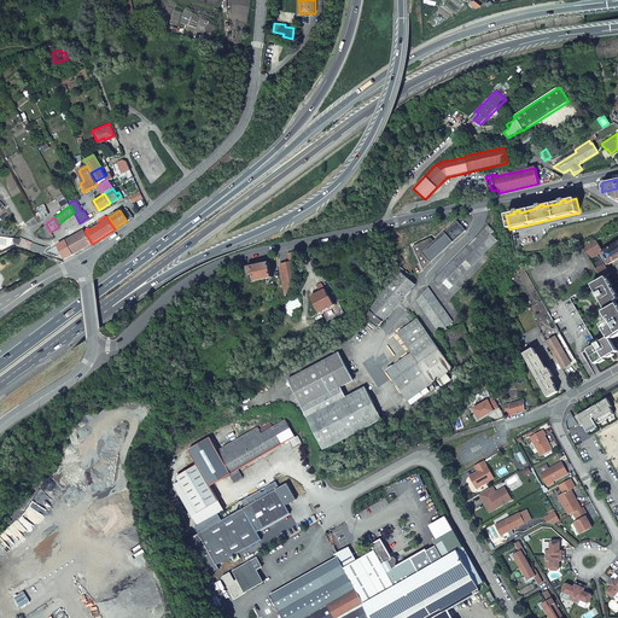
[(430,237),(412,245),(423,268),(448,245),(465,231),(456,220),(433,240),(430,237)]
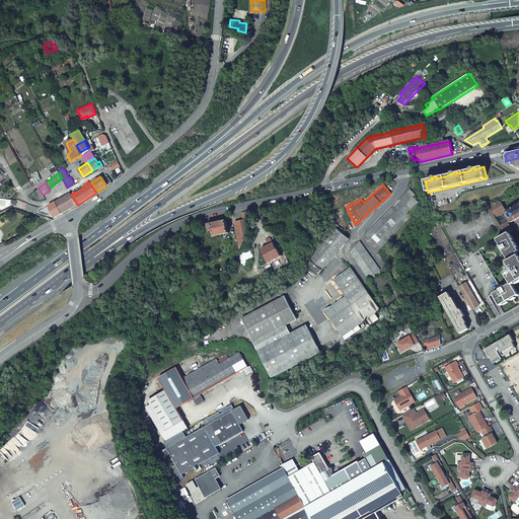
[(373,245),(419,202),(414,198),(416,195),(411,190),(364,234),(373,245)]
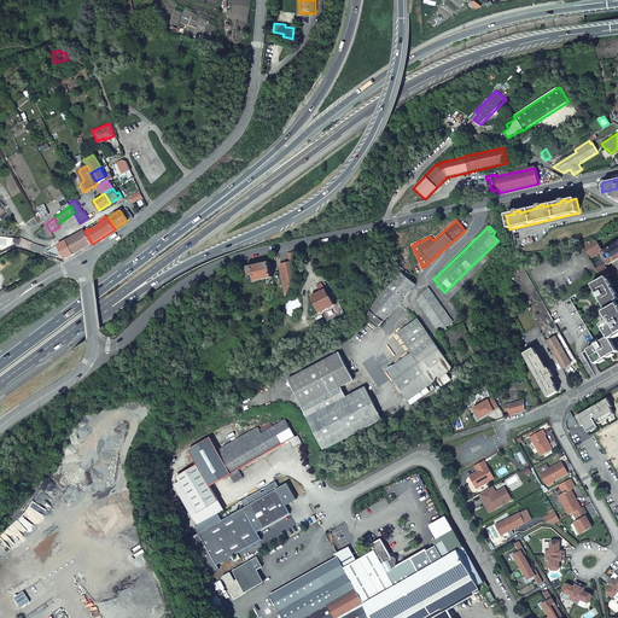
[(85,231),(66,240),(74,254),(92,244),(85,231)]
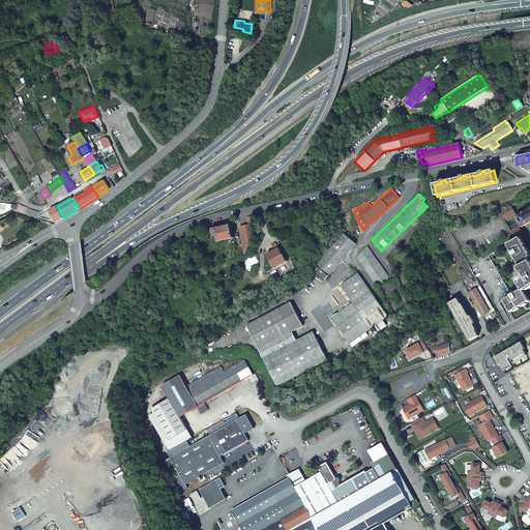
[(13,210),(22,213),(25,209),(25,208),(17,204),(13,210)]
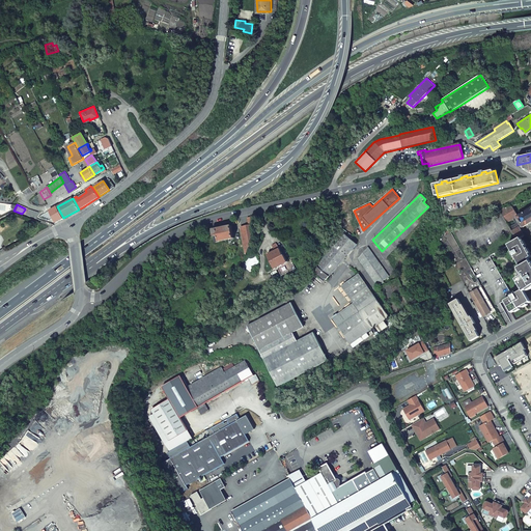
[(53,218),(56,222),(63,218),(57,206),(39,216),(40,217),(50,220),(53,218)]
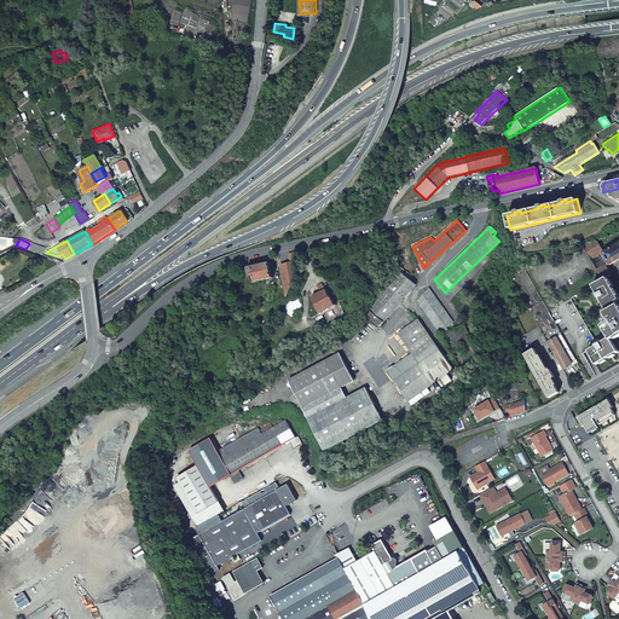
[(609,266),(618,259),(618,242),(602,253),(596,241),(583,243),(602,279),(606,277),(609,275),(605,265),(607,264),(609,266)]
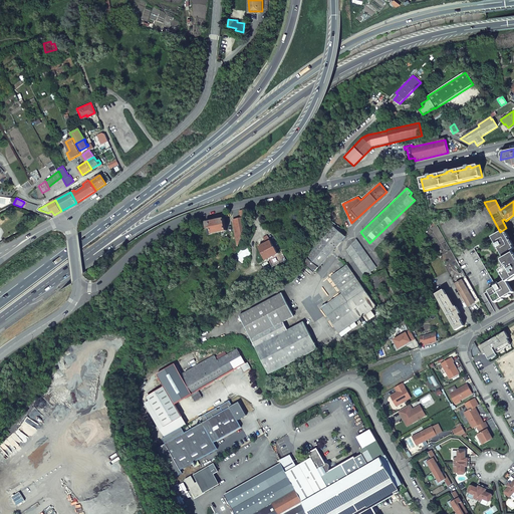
[(21,207),(32,211),(36,206),(25,203),(24,203),(21,207)]
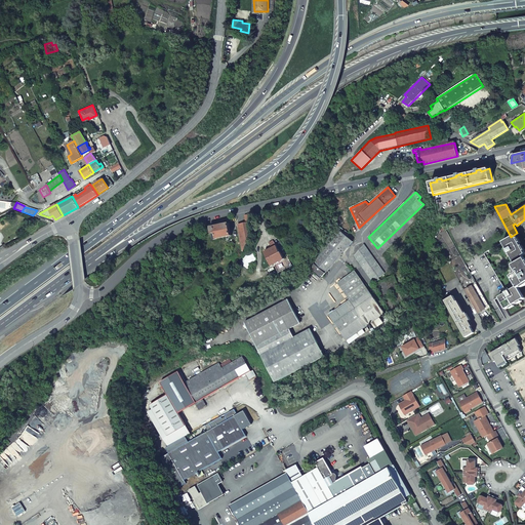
[(251,231),(250,223),(251,223),(249,214),(244,215),(246,223),(236,226),(238,235),(241,235),(242,251),(243,251),(249,242),(249,240),(251,231)]
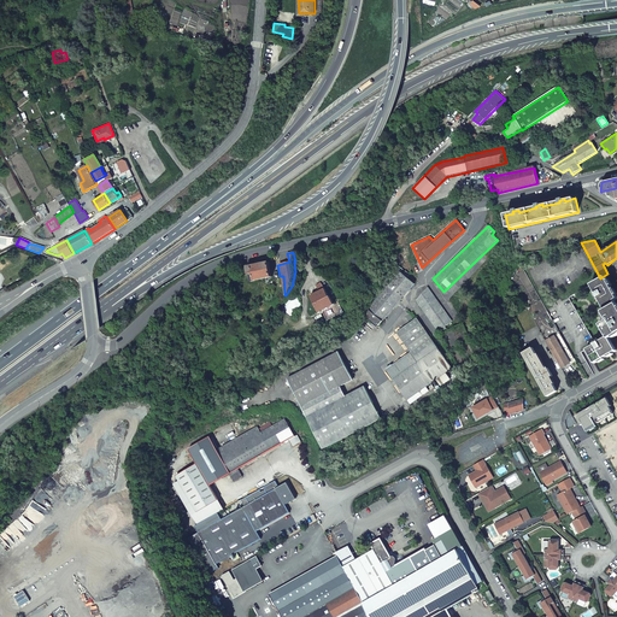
[(252,283),(274,278),(272,275),(275,275),(274,271),(271,271),(269,262),(269,258),(259,260),(247,265),(247,268),(246,268),(247,275),(250,275),(252,283)]
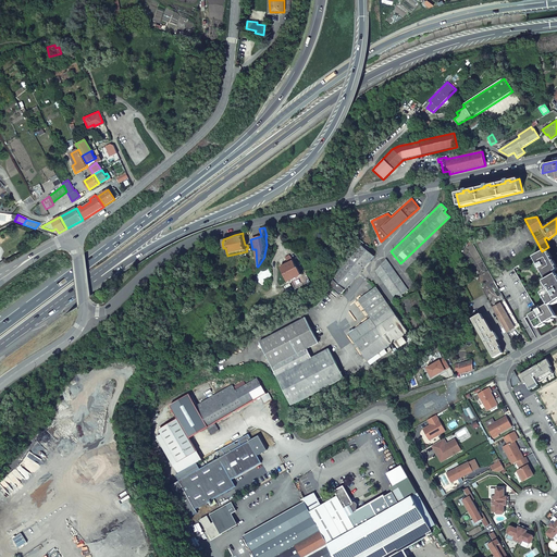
[(337,264),(331,274),(325,282),(341,295),(373,256),(357,242),(337,264)]
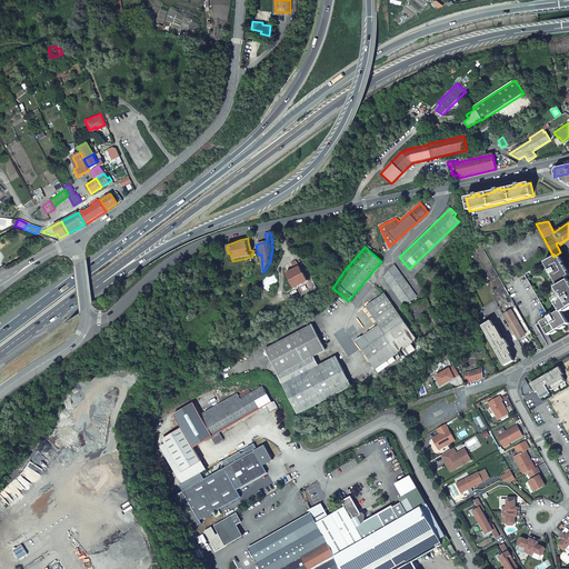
[(568,281),(566,278),(568,276),(557,255),(553,257),(543,262),(557,287),(555,288),(559,296),(553,299),(559,310),(551,316),(550,315),(547,316),(548,318),(540,322),(547,336),(562,327),(567,323),(568,327),(568,281)]
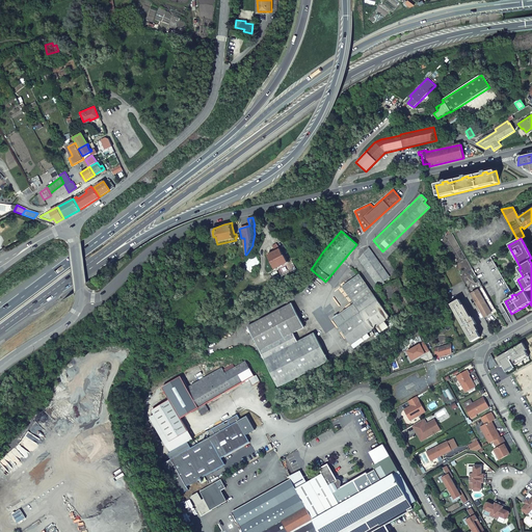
[(278,243),(267,249),(269,256),(282,248),(278,243)]
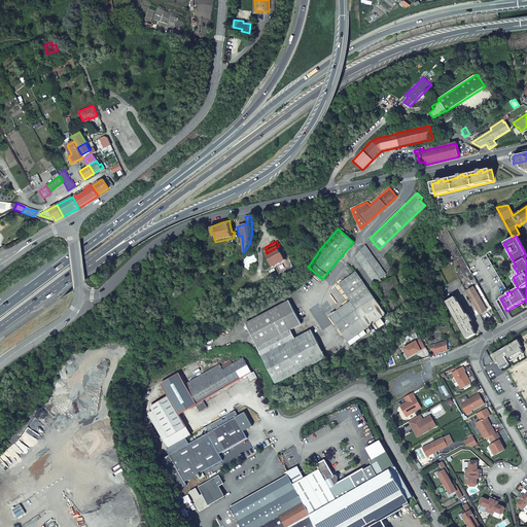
[(355,255),(375,283),(381,279),(380,278),(385,274),(364,244),(355,255)]
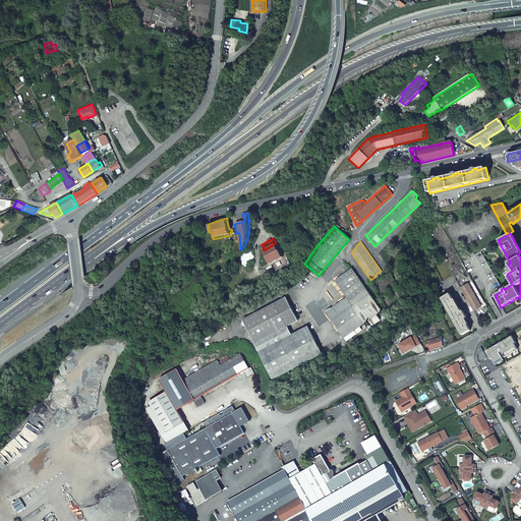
[(283,257),(276,243),(264,250),(271,264),(283,257)]
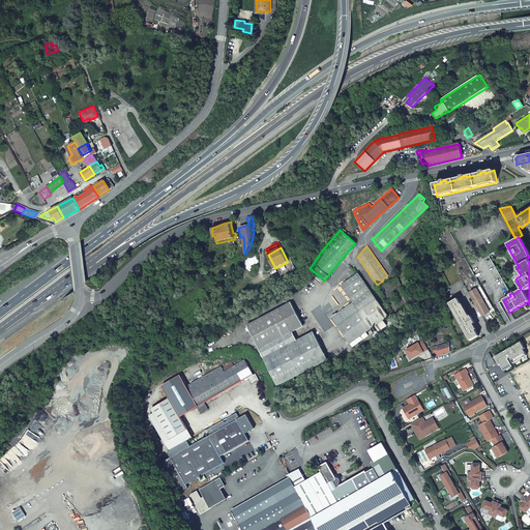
[(251,271),(259,261),(258,256),(254,253),(243,265),(251,271)]
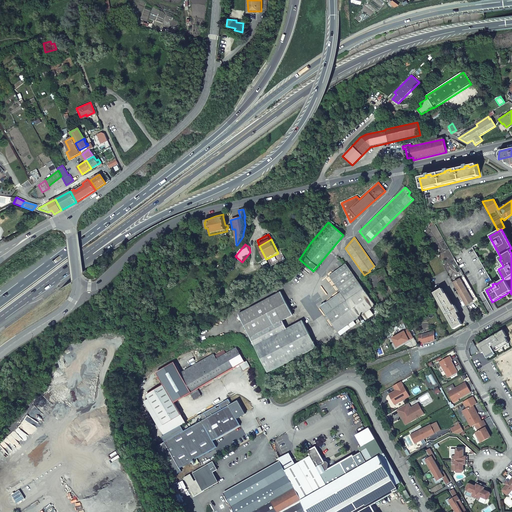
[(338,330),(374,305),(345,264),(329,275),(340,291),(320,305),(338,330)]
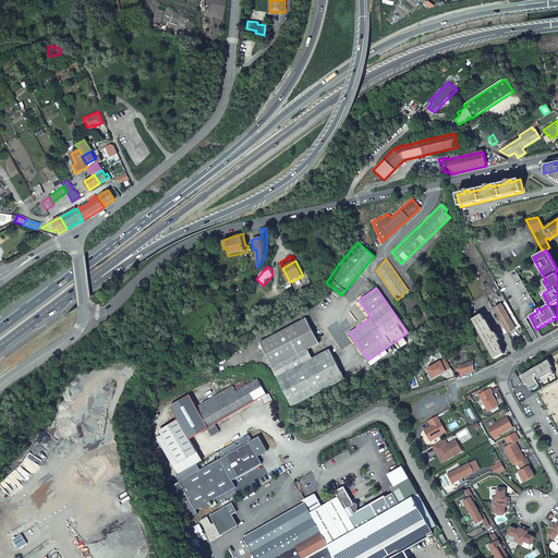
[(498,317),(507,332),(514,328),(506,313),(498,317)]
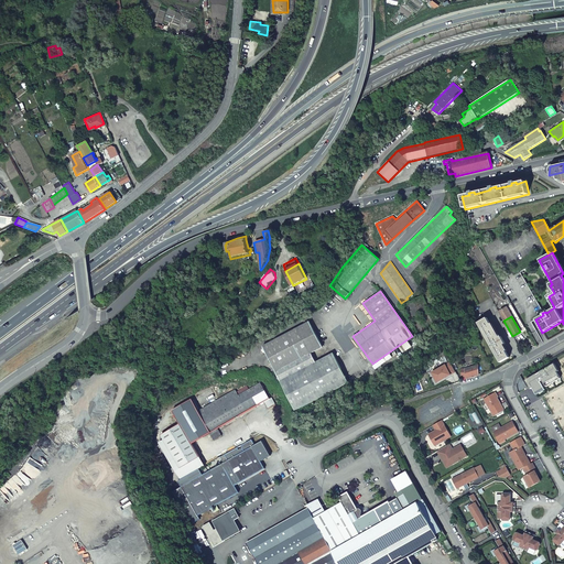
[(502,343),(498,335),(495,336),(485,317),(476,322),(498,361),(507,357),(500,345),(502,344),(502,343)]
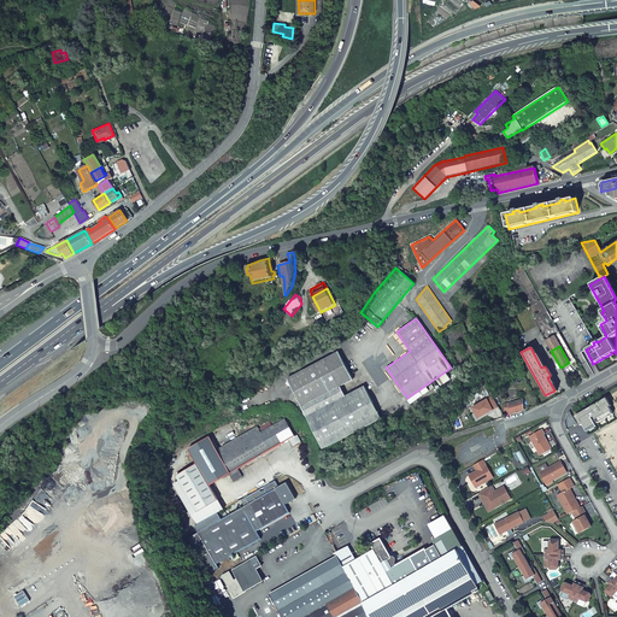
[(289,383),(301,405),(324,447),(381,417),(364,385),(344,394),(339,385),(351,378),(338,351),(286,376),(286,377),(283,378),(286,385),(289,383)]
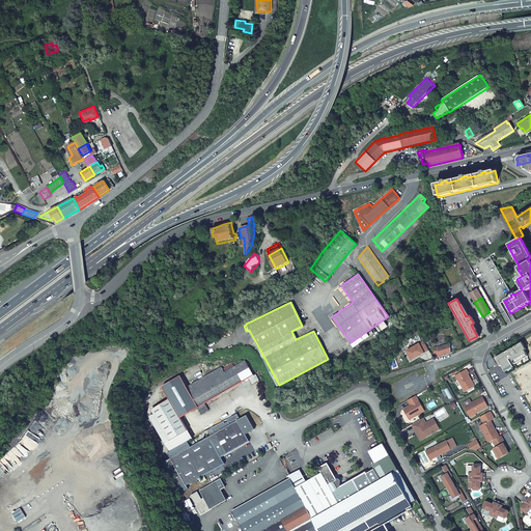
[(521,342),(494,358),(499,366),(500,365),(503,369),(511,365),(509,362),(511,361),(512,364),(527,356),(523,350),(525,348),(521,342)]
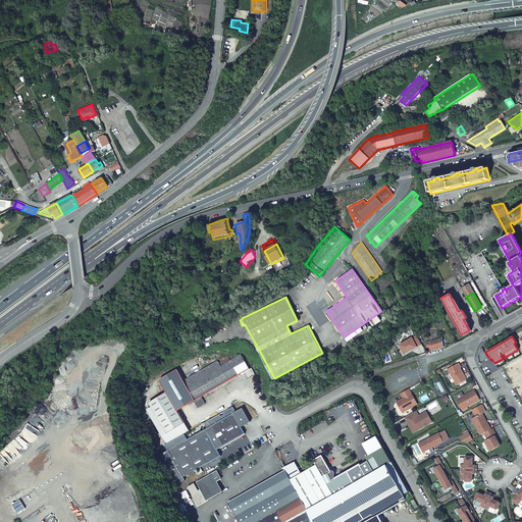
[(399,348),(404,357),(423,346),(418,337),(399,348)]
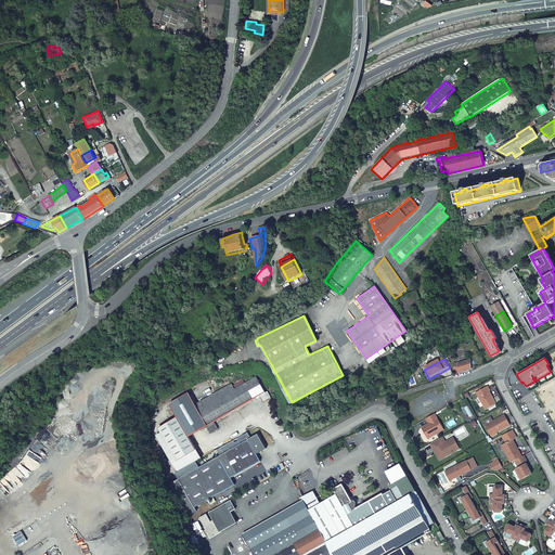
[(466,362),(456,361),(454,369),(457,369),(457,372),(465,370),(469,369),(473,359),(465,360),(466,362)]
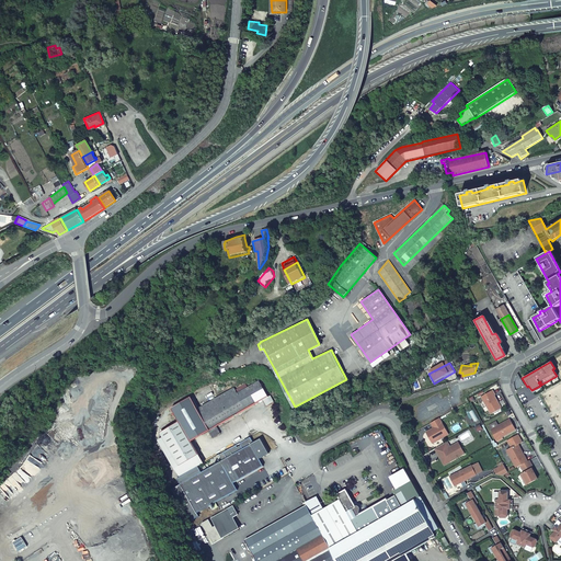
[(524,385),(518,374),(516,376),(515,379),(514,381),(514,386),(515,390),(524,385)]
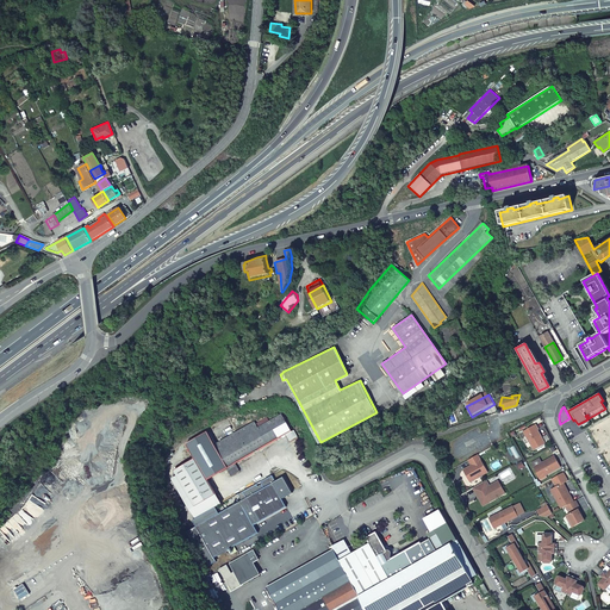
[(253,421),(219,440),(232,462),(237,471),(238,471),(234,462),(287,431),(278,415),(266,422),(265,417),(255,423),(254,424),(253,421)]
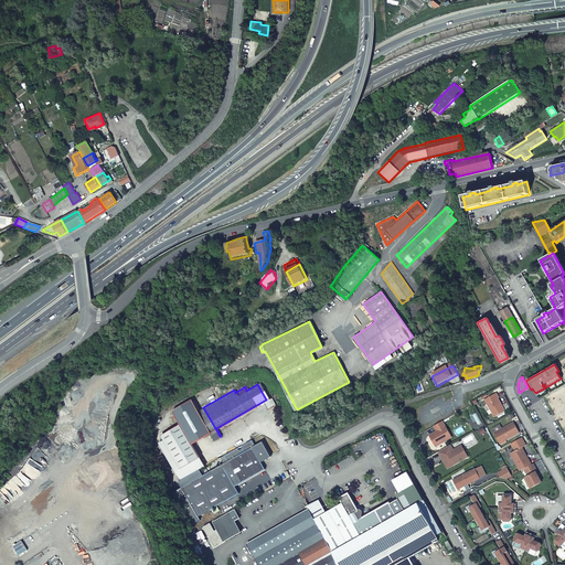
[(483,398),(489,409),(500,403),(497,397),(494,393),(483,398)]
